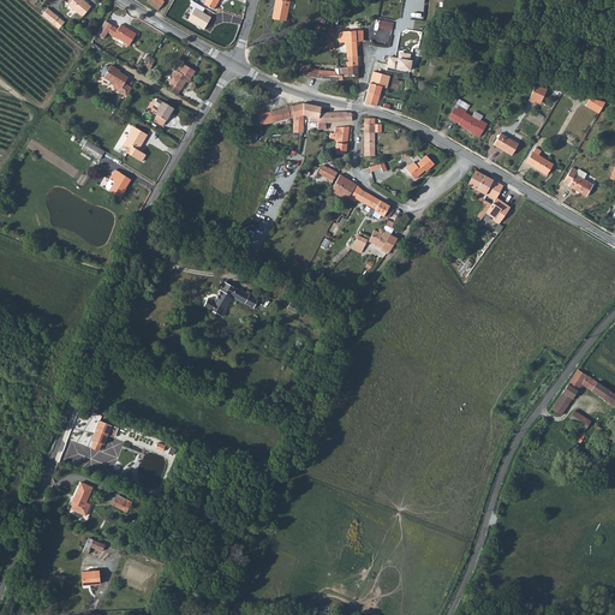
[(63,0),(69,4),(67,6),(83,17),(93,5),(84,0),(63,0)]
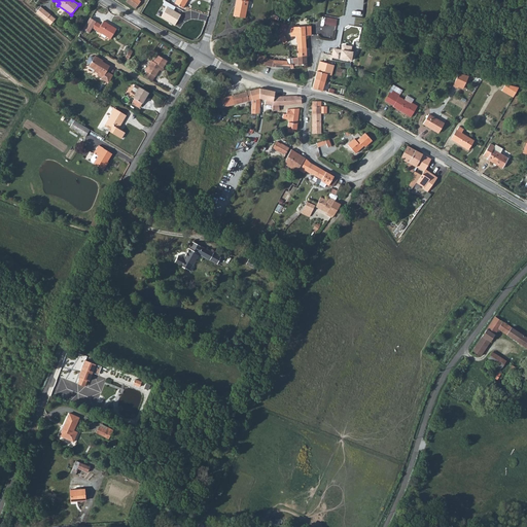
[(125,0),(124,3),(133,9),(138,1),(135,0),(125,0)]
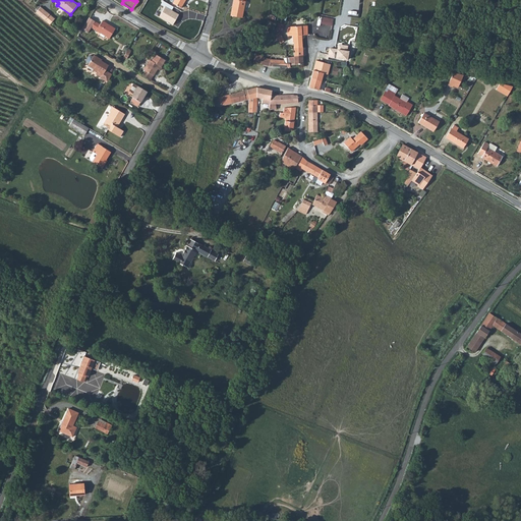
[(173,5),(163,0),(162,0),(161,3),(164,5),(159,16),(173,23),(179,13),(171,9),(173,5)]
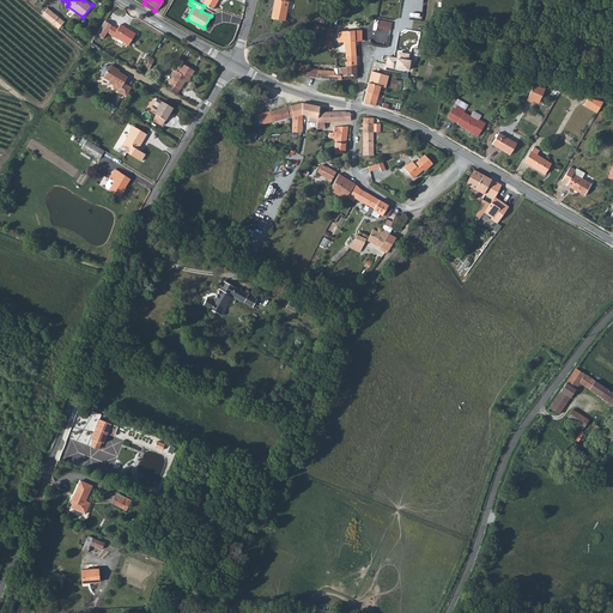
[(271,19),(284,22),(287,0),(274,0),(275,0),(274,8),(273,8),(271,19)]
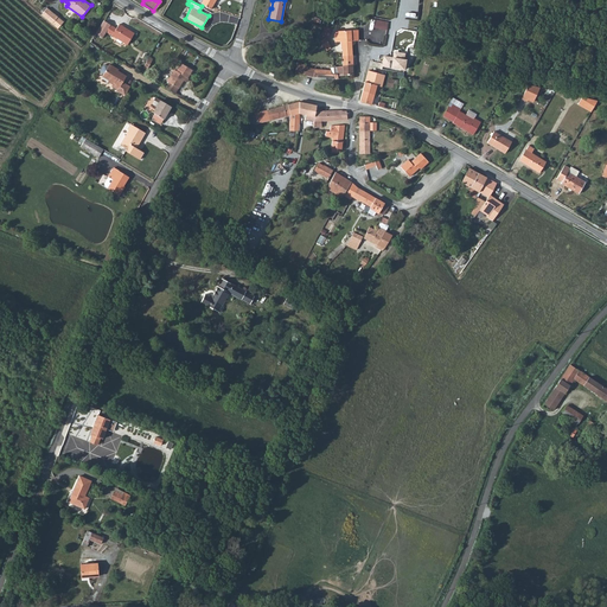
[(46,8),(42,16),(53,24),(57,18),(46,8)]
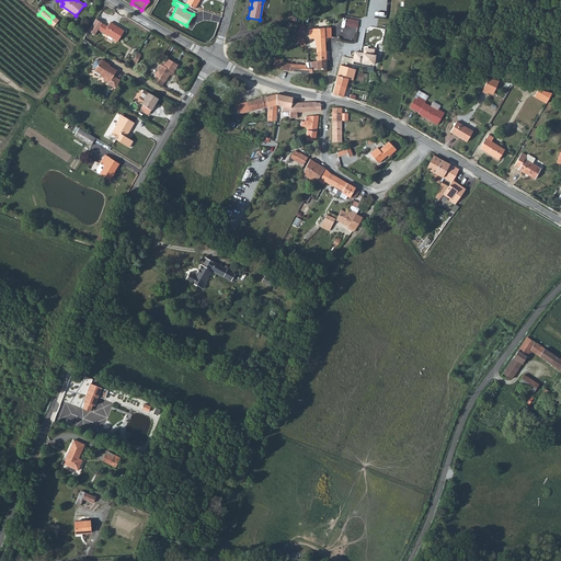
[(89,30),(92,32),(94,34),(98,29),(102,23),(102,22),(96,18),(89,30)]
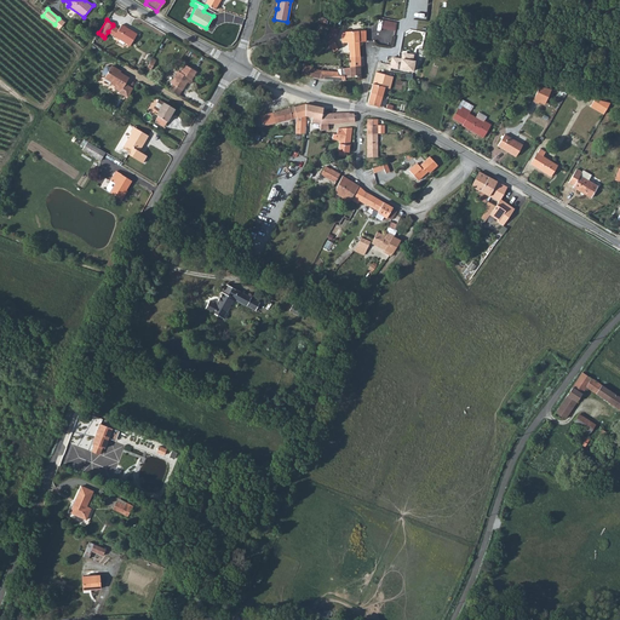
[(396,30),(397,21),(384,19),(383,28),(396,30)]
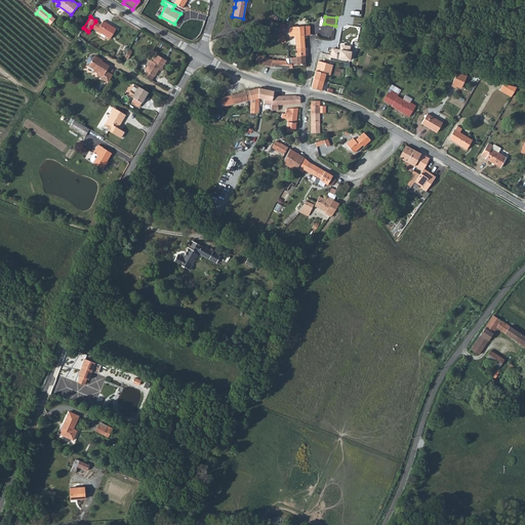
[(95,30),(109,38),(115,28),(102,19),(99,24),(95,30)]
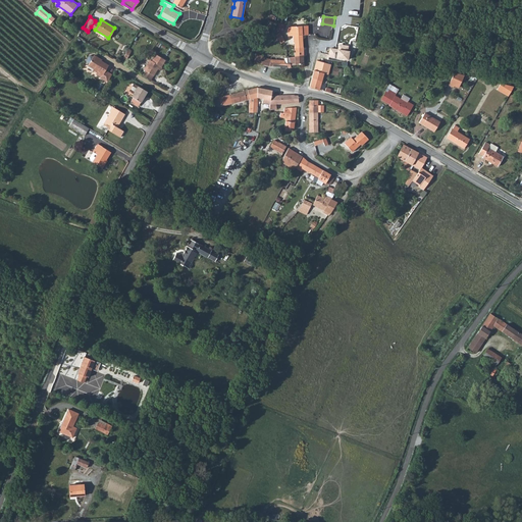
[(266,28),(273,31),(276,23),(268,20),(266,28)]
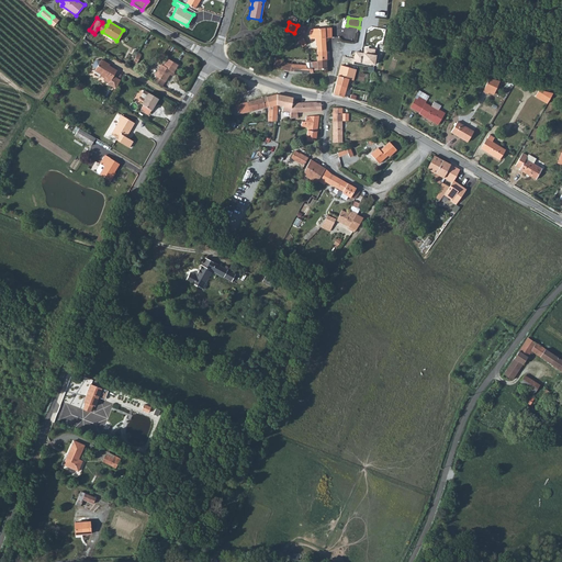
[(316,52),(326,52),(325,38),(332,38),(330,29),(308,30),(310,40),(315,40),(315,45),(316,45),(316,52)]
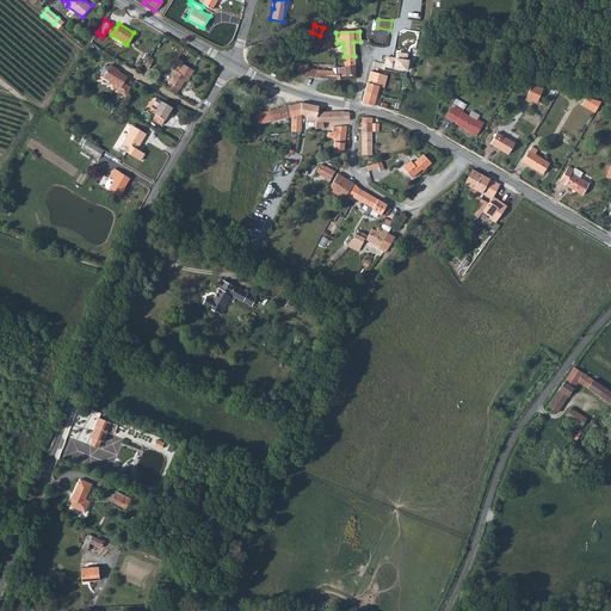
[(329,50),(334,47),(328,37),(323,41),(329,50)]
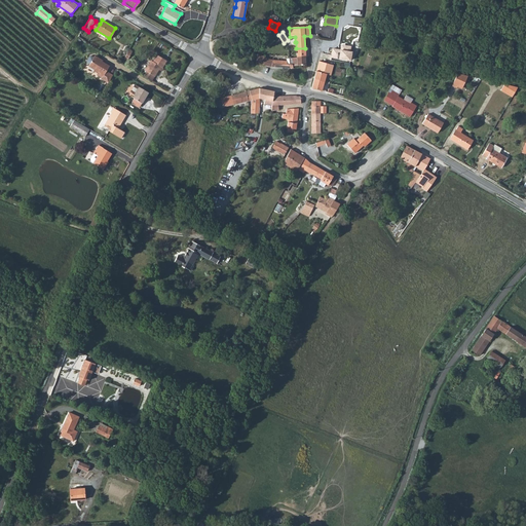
[(296,48),(296,58),(305,57),(305,48),(296,48)]
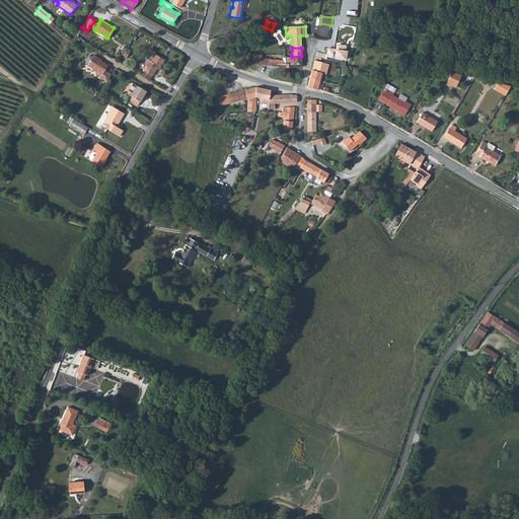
[(317,53),(323,55),(327,55),(327,57),(346,60),(347,52),(324,49),(323,51),(318,50),(317,53)]
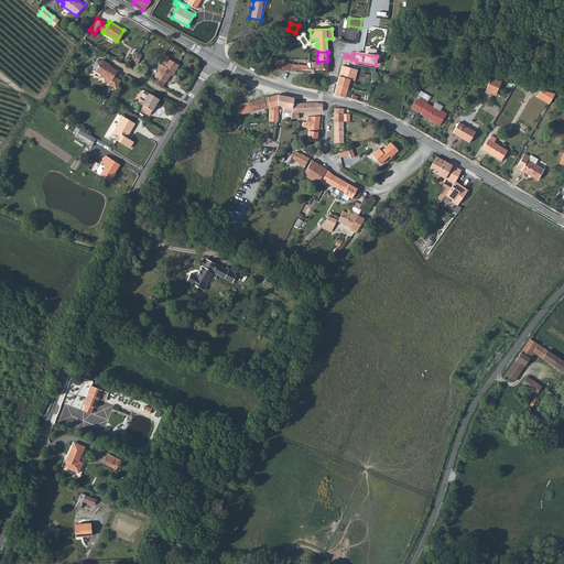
[(274,68),(282,69),(284,63),(284,62),(275,60),(274,68)]
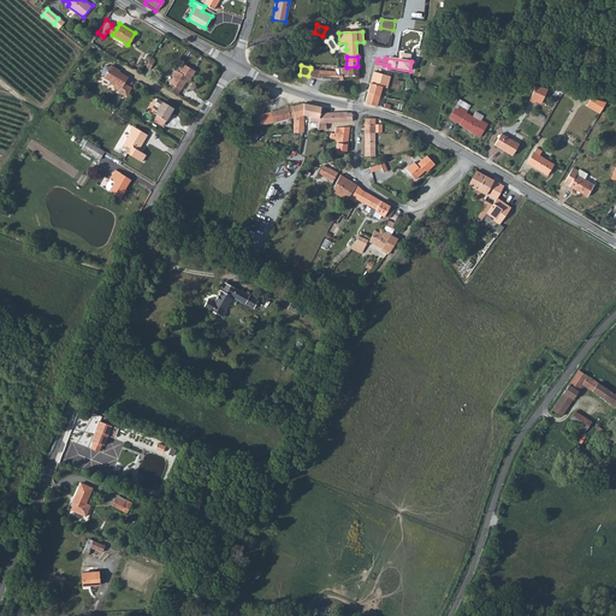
[(308,76),(318,78),(343,81),(343,78),(359,76),(357,66),(347,67),(335,69),(336,72),(320,71),(311,69),(308,76)]
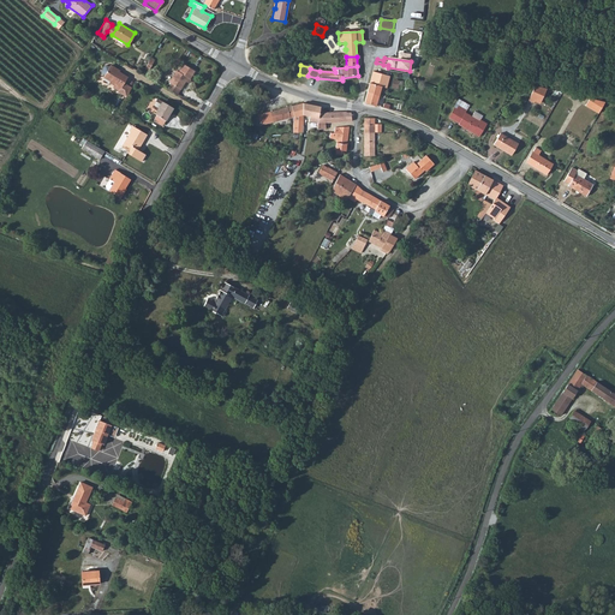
[(103,78),(111,83),(109,84),(113,85),(112,89),(118,94),(117,95),(124,100),(129,91),(123,87),(127,79),(117,72),(118,71),(111,67),(103,78)]
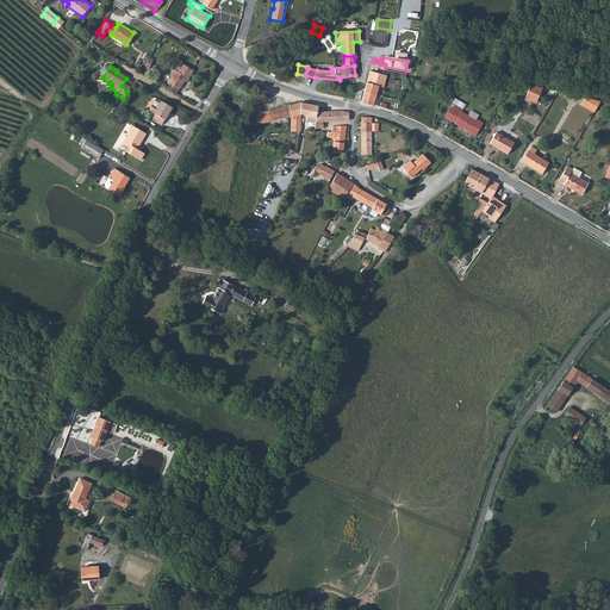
[(166,91),(173,95),(176,91),(178,92),(185,80),(186,81),(192,73),(181,67),(176,75),(174,74),(167,86),(168,86),(166,91)]
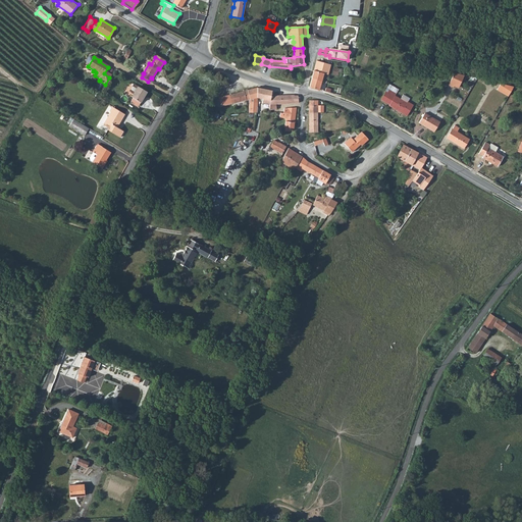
[(317,60),(315,67),(311,79),(321,83),(323,74),(321,73),(322,70),(323,68),(327,69),(327,70),(330,71),(332,68),(327,67),(328,64),(323,63),(317,60)]
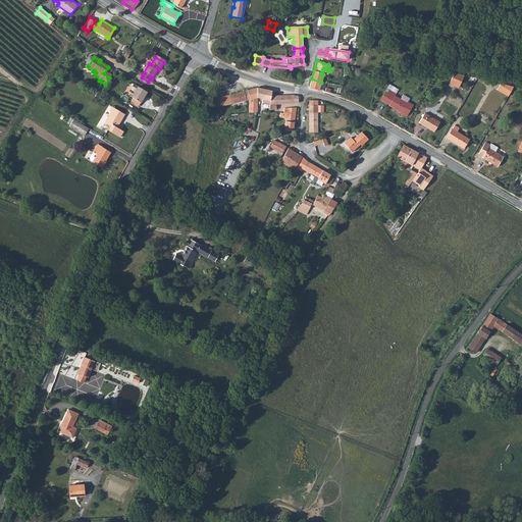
[(104,73),(109,77),(113,70),(108,67),(104,73)]
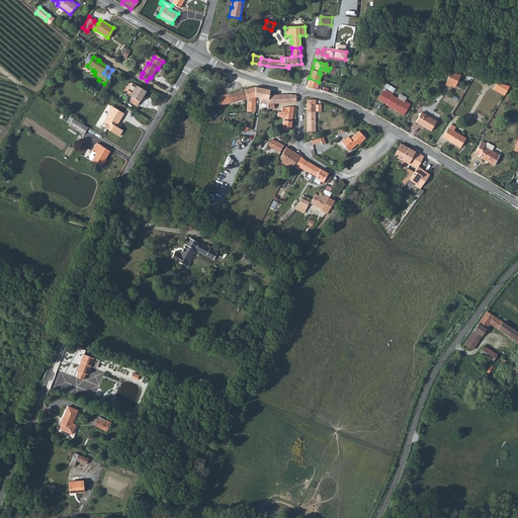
[(330,81),(333,81),(334,81),(337,81),(337,79),(338,79),(339,75),(340,75),(341,69),(331,68),(330,77),(330,81)]
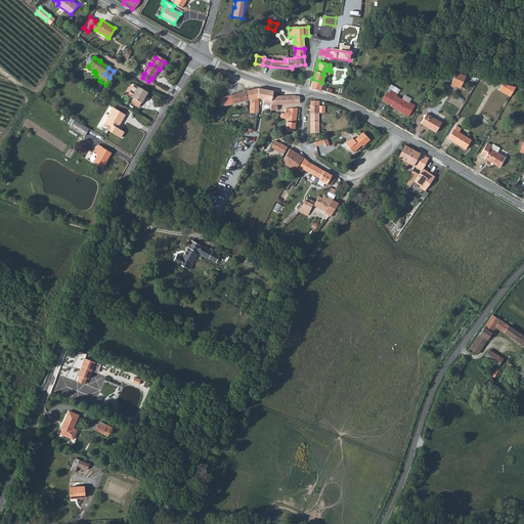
[(448,85),(453,88),(454,86),(455,84),(460,87),(466,76),(455,74),(448,85)]
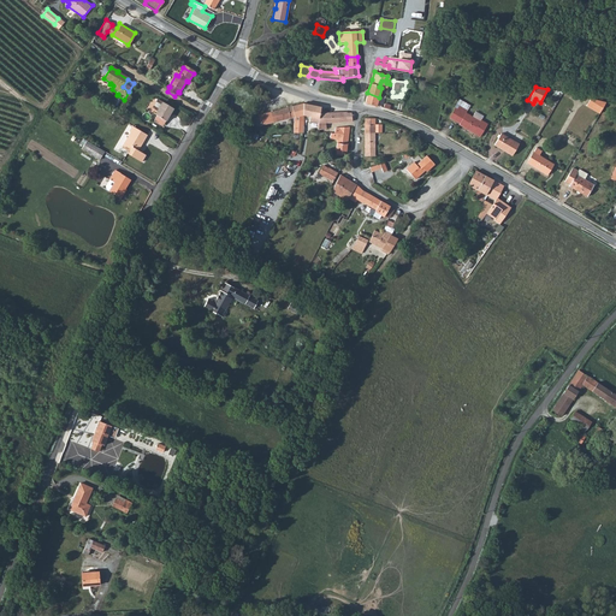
[(379,98),(367,93),(365,102),(375,107),(377,106),(379,98)]
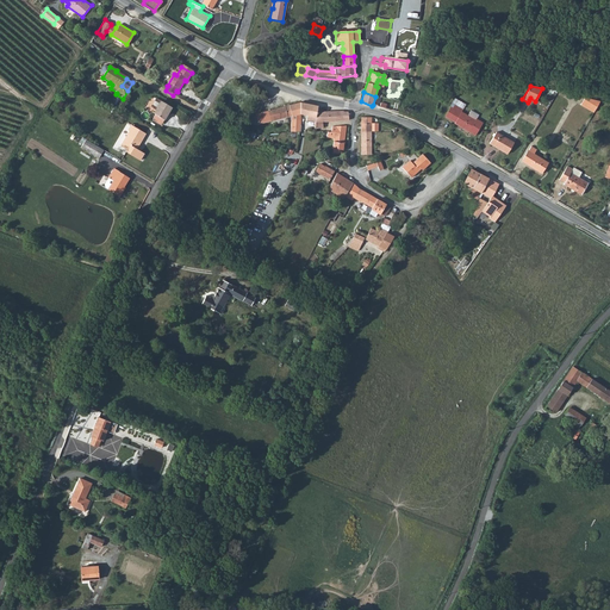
[(580,105),(593,113),(599,101),(584,98),(580,105)]
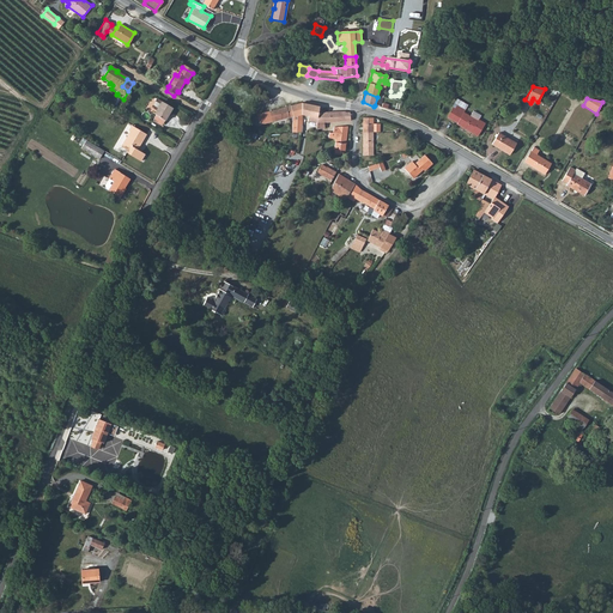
[(455,103),(465,109),(467,105),(456,99),(455,103)]
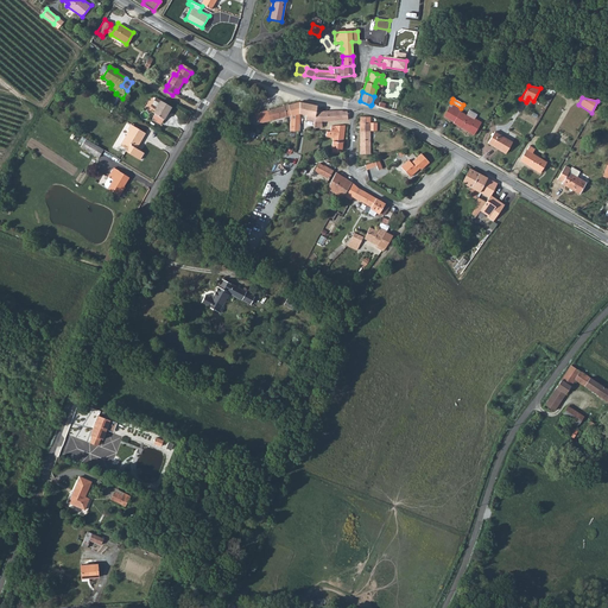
[(152,111),(150,115),(151,116),(149,121),(154,125),(158,120),(160,121),(168,108),(157,102),(152,111)]
